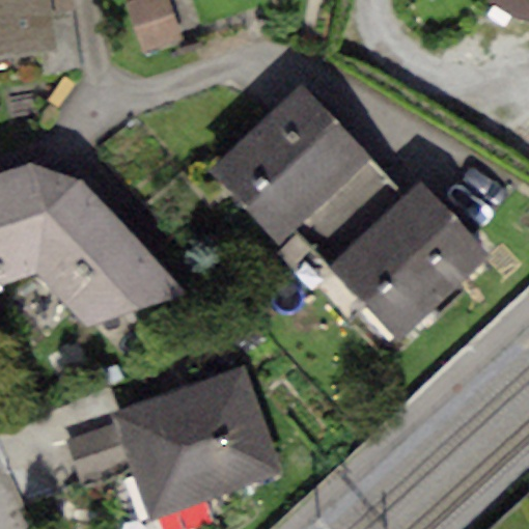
[(0,0),(0,53),(58,45),(52,9),(77,6),(75,0),(0,0)]
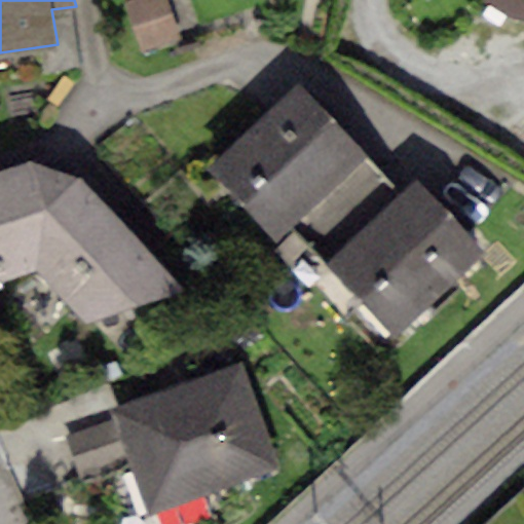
[(133,0),(126,2),(142,50),(180,38),(169,0),(133,0)]
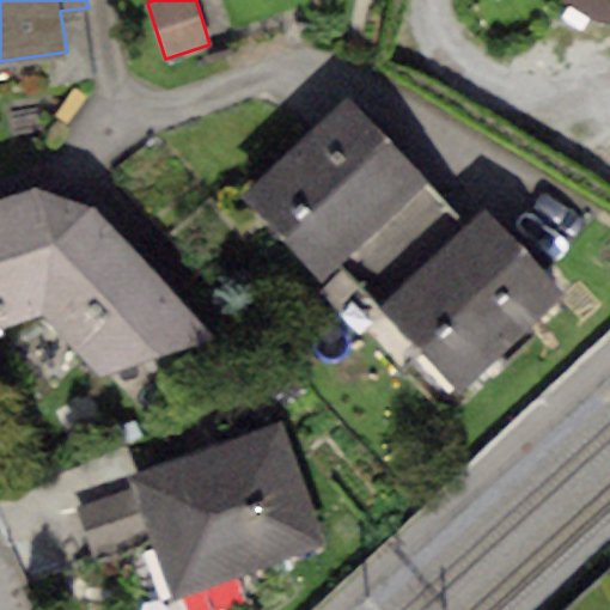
[(346,97),(242,197),(322,281),(341,264),(427,182),(346,97)]
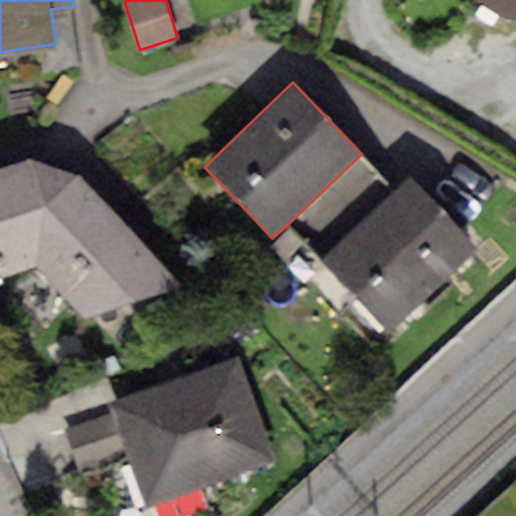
[(288,224),(323,260),(396,190),(361,154),(288,224)]
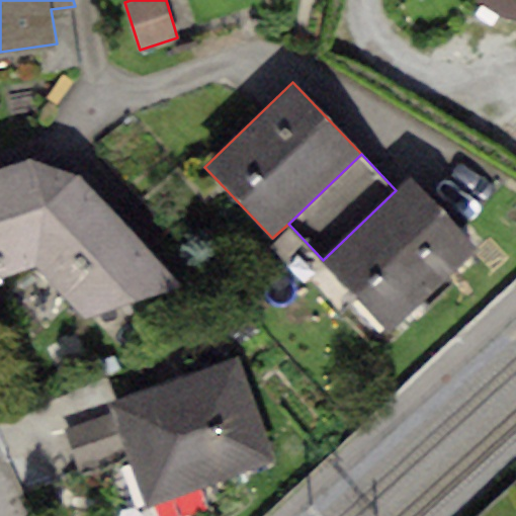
[(33,161),(0,170),(0,275),(37,263),(84,317),(179,281),(83,177),(33,161)]
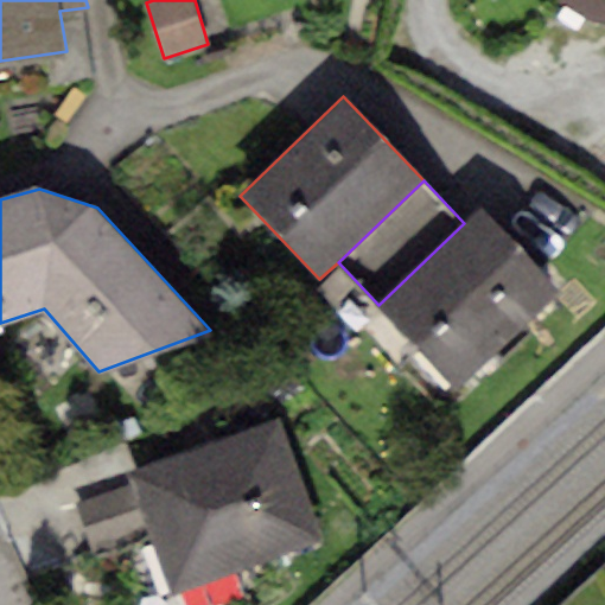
[(464,223),(379,305),(457,386),(559,292),(482,208),(464,223)]
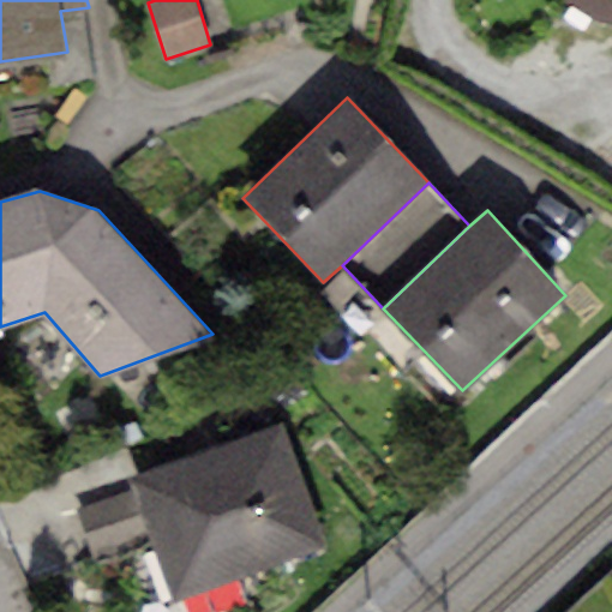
[(282,425),(136,473),(139,486),(154,529),(177,597),(323,549),(282,425)]
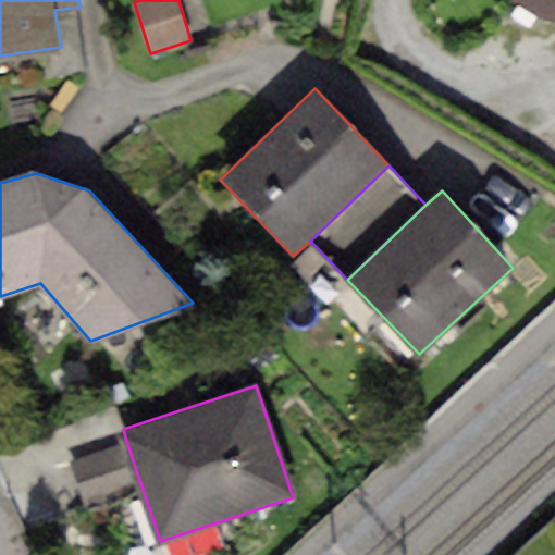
[(139,480),(126,441),(72,457),(85,496),(139,480)]
